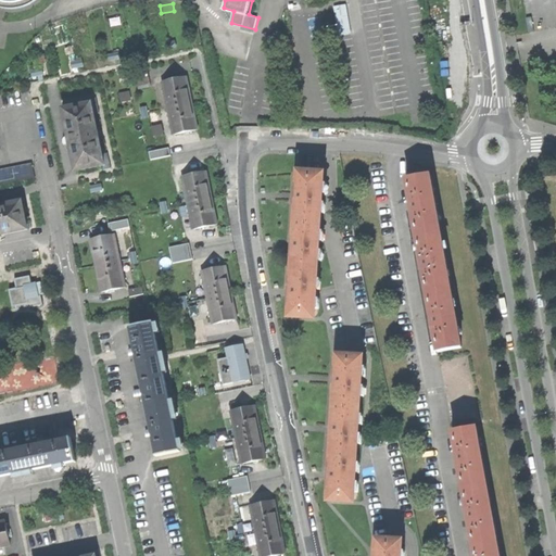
[(336,7),(341,36),(353,33),(348,4),(336,7)]
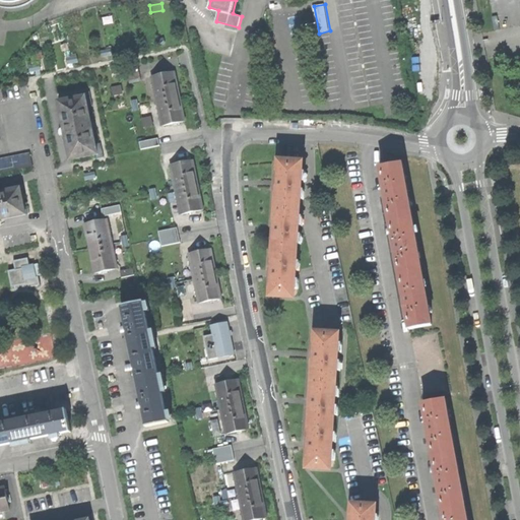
[(498,15),(492,16),(494,29),(500,27),(498,15)]
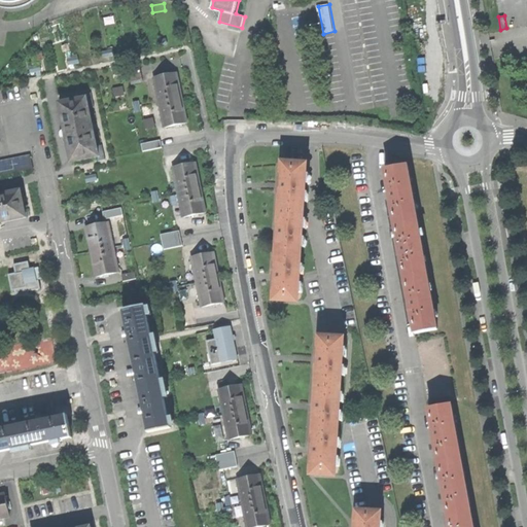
[(129,69),(132,85),(143,83),(140,67),(129,69)]
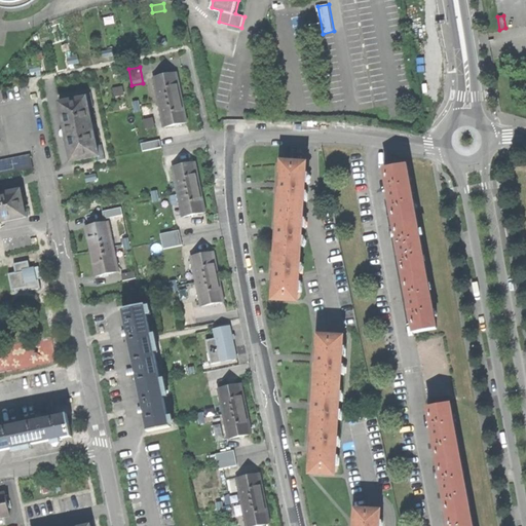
[(154,78),(164,127),(187,122),(185,113),(179,84),(177,73),(154,78)]
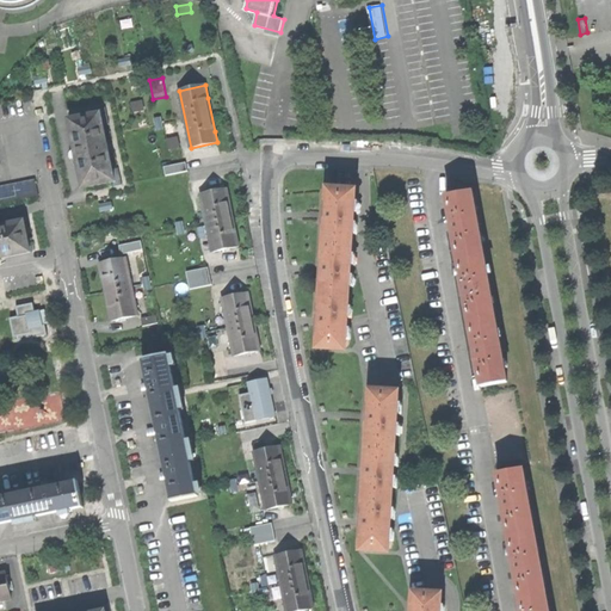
[(133,112),(146,110),(143,100),(130,103),(133,112)]
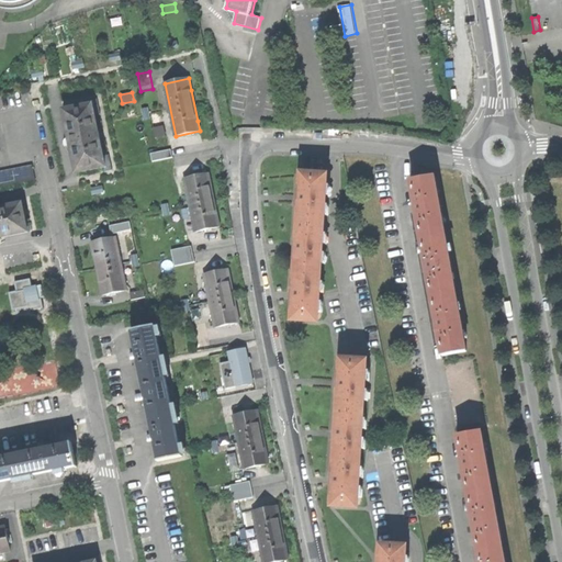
[(77,172),(110,166),(98,103),(65,111),(70,139),(77,172)]
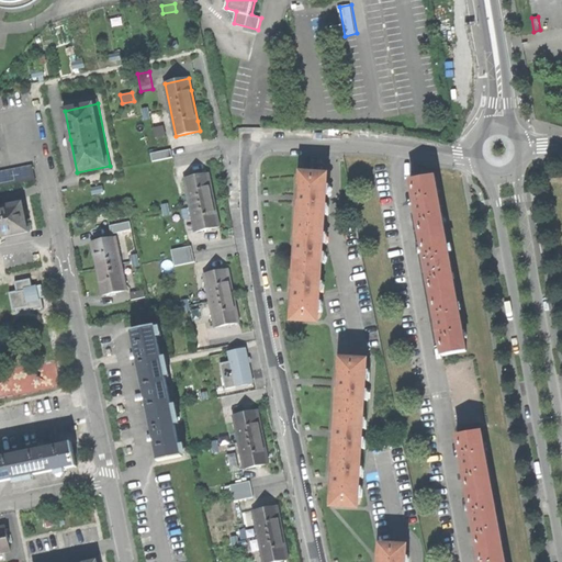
[(148,108),(142,109),(144,121),(150,120),(148,108)]
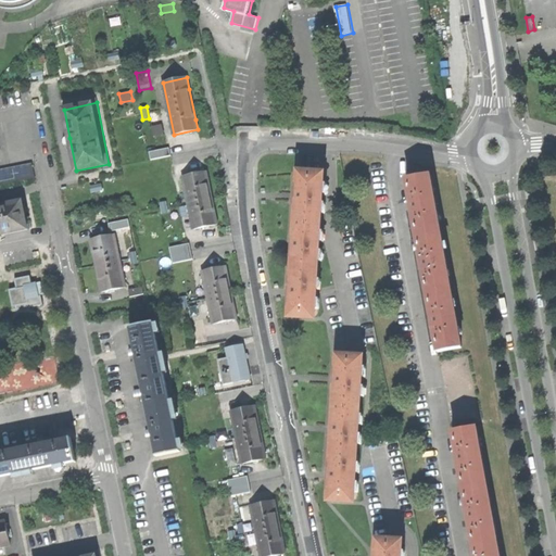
[(151,127),(153,138),(164,136),(162,125),(151,127)]
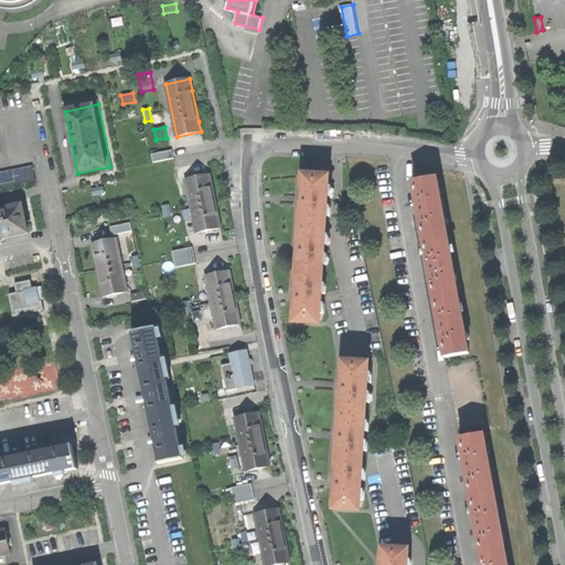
[(153,162),(173,158),(171,150),(151,155),(153,162)]
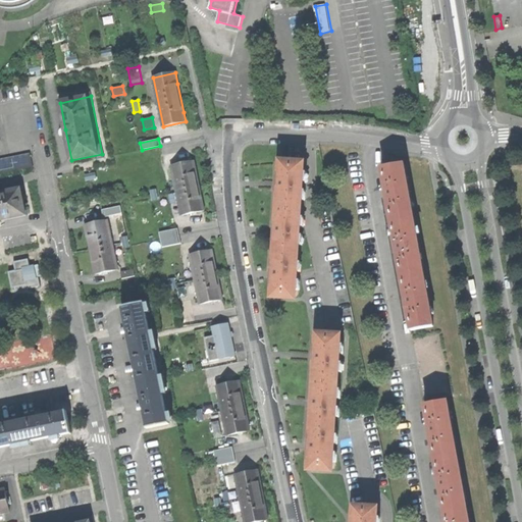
[(0,173),(34,167),(31,153),(0,159),(0,173)]
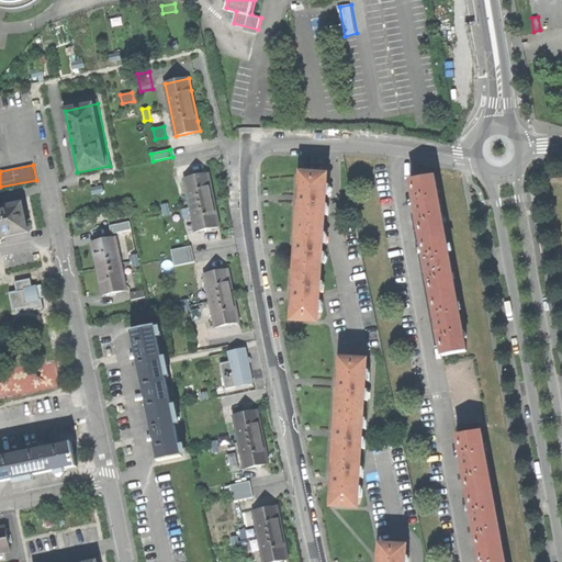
[(184,178),(195,232),(220,226),(217,215),(211,184),(209,173),(184,178)]
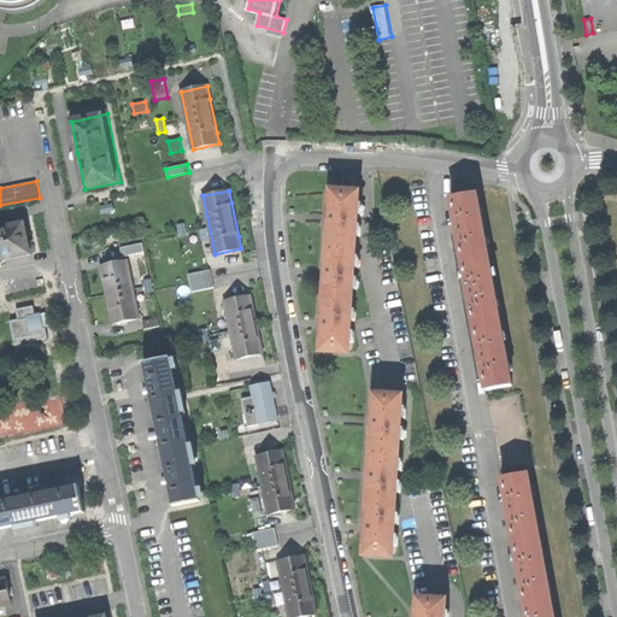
[(324,352),(352,353),(352,342),(352,331),(353,321),(354,310),(356,289),(356,277),(357,268),(357,257),(359,236),(359,225),(360,215),(360,204),(362,193),(334,191),(333,215),(329,215),(329,218),(329,222),(333,223),(329,266),(327,266),(325,270),(325,275),(329,275),(327,319),(323,319),(323,323),(322,327),(325,328),(324,352)]
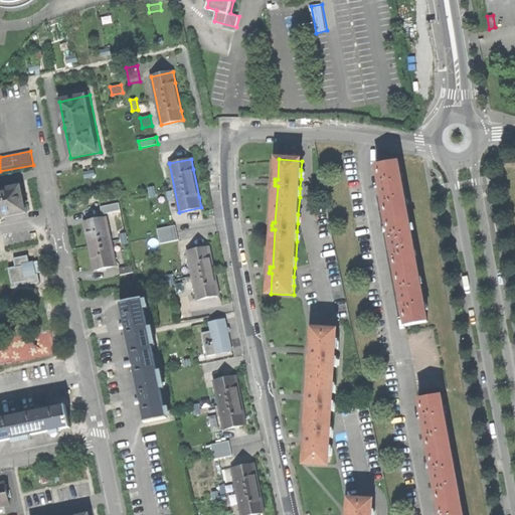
[(384,193),(388,219),(409,214),(399,162),(379,166),(384,193)]
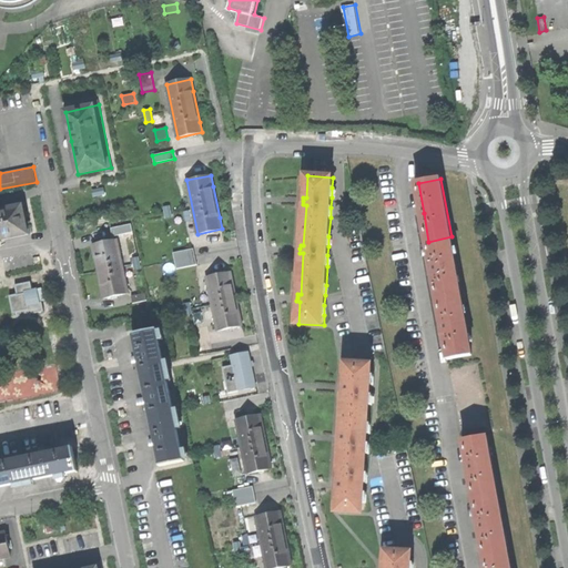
[(0,211),(0,239),(31,233),(26,205),(0,211)]
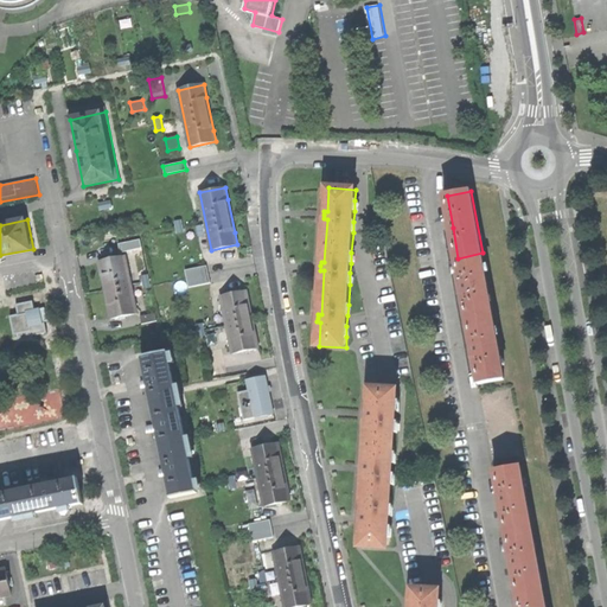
[(133,254),(135,266),(145,263),(141,242),(126,246),(128,255),(133,254)]
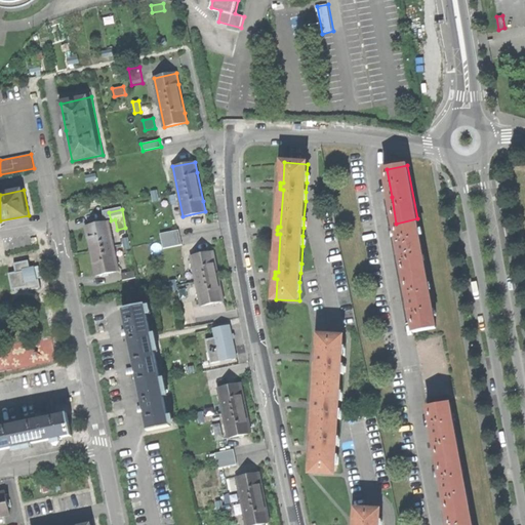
[(401,250),(406,277),(428,273),(427,271),(417,218),(396,224),(401,250)]
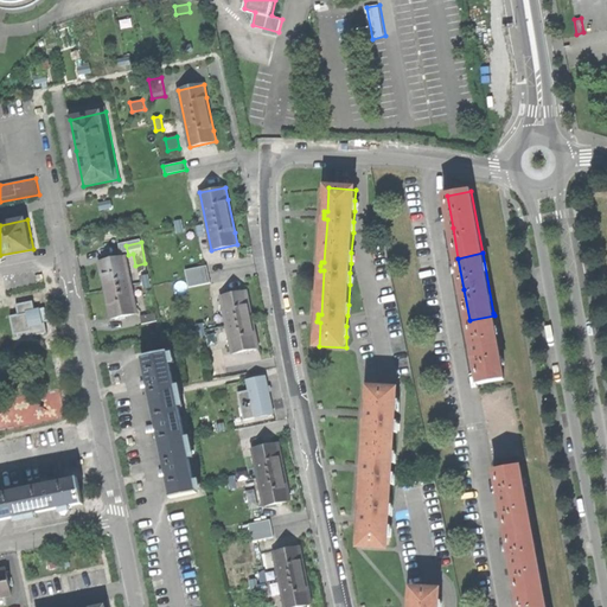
[(112,318),(138,313),(126,256),(98,262),(101,270),(109,308),(112,318)]
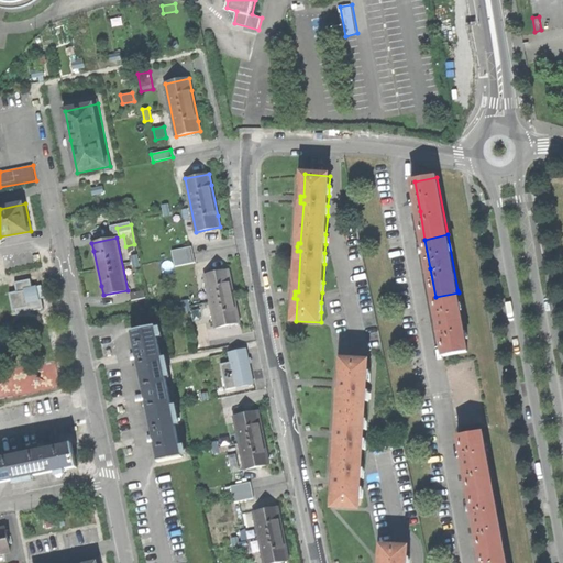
[(191,246),(172,251),(175,267),(195,263),(191,246)]
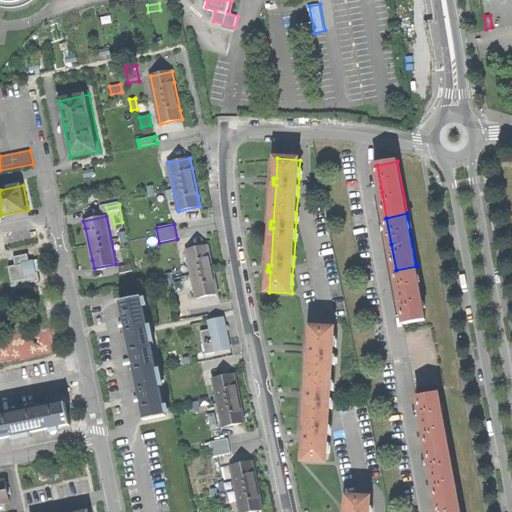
[(186,250),(195,298),(218,293),(216,284),(210,255),(208,245),(186,250)]
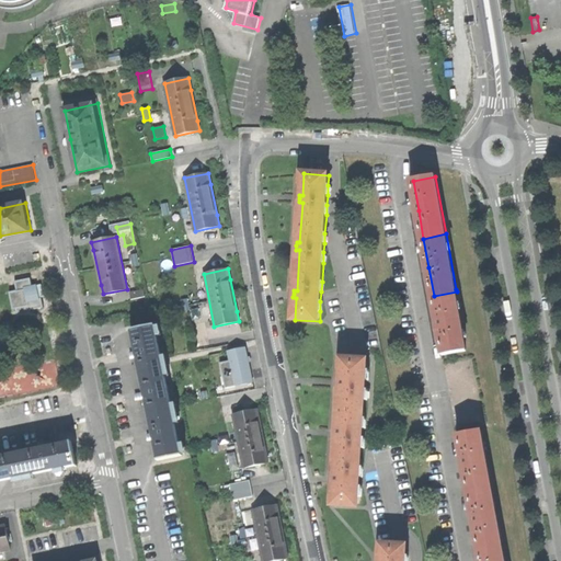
[(32,278),(16,282),(18,290),(11,292),(14,310),(18,309),(19,317),(33,315),(32,310),(44,308),(42,298),(45,298),(43,285),(34,287),(32,278)]
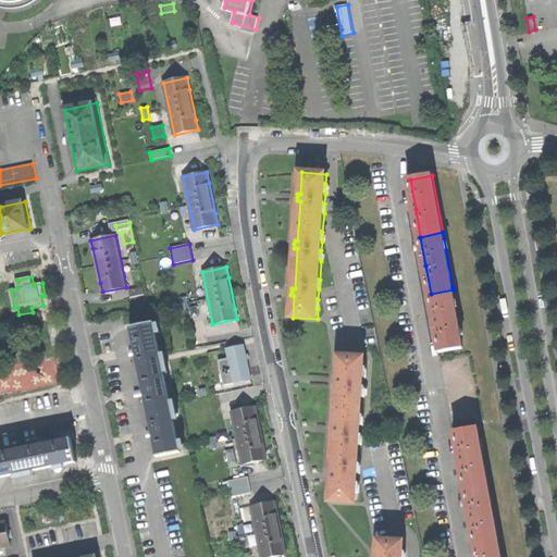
[(128,289),(131,298),(145,295),(144,286),(128,289)]
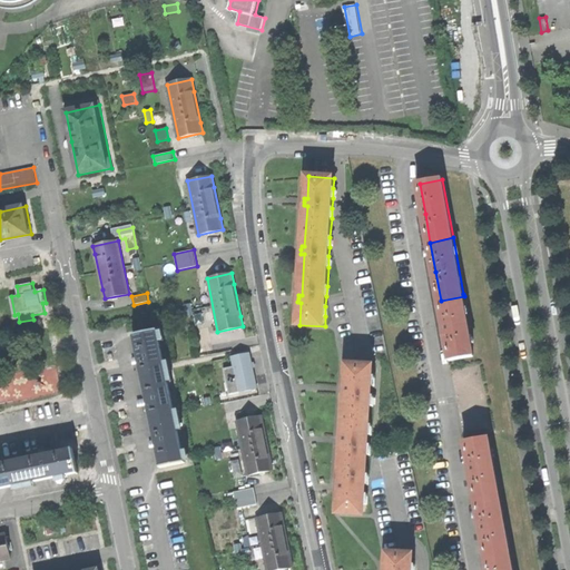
[(451,360),(474,356),(464,296),(441,301),(445,331),(451,360)]
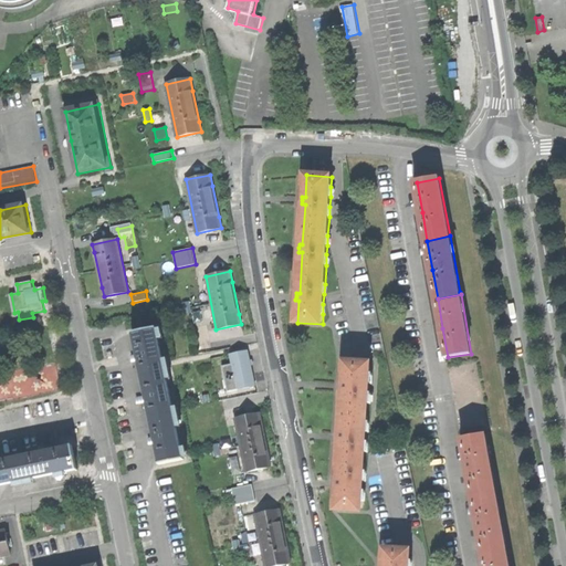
[(138,357),(143,375),(165,370),(156,328),(134,333),(138,357)]
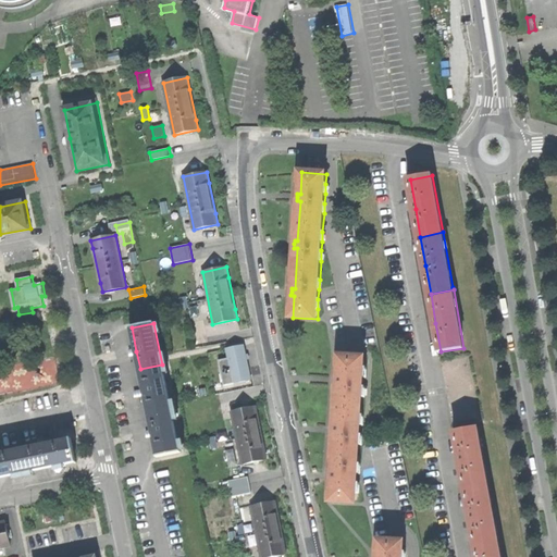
[(230,359),(235,385),(254,381),(250,364),(246,346),(227,350),(230,359)]
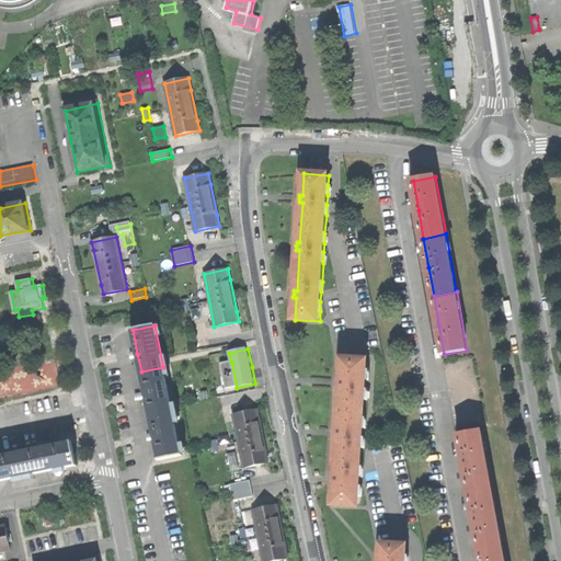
[(335,504),(358,505),(359,496),(361,487),(361,478),(362,468),(363,448),(363,438),(364,430),(364,420),(366,401),(366,391),(367,381),(367,371),(368,363),(343,361),(342,381),(339,381),(339,386),(339,388),(342,388),(340,428),(336,428),(335,433),(335,436),(339,437),(336,477),(333,477),(333,480),(333,484),(335,484),(335,504)]
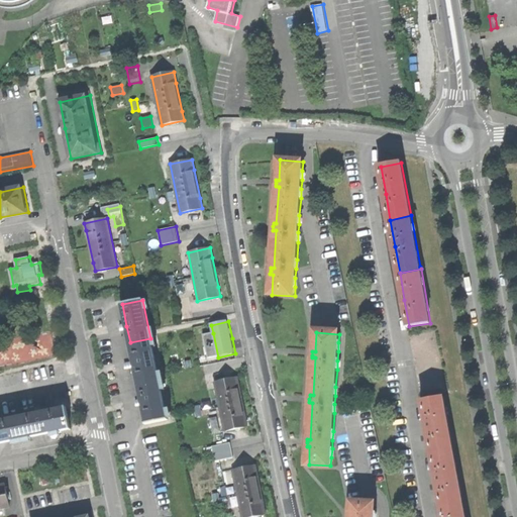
[(209,359),(218,357),(213,333),(204,335),(209,359)]
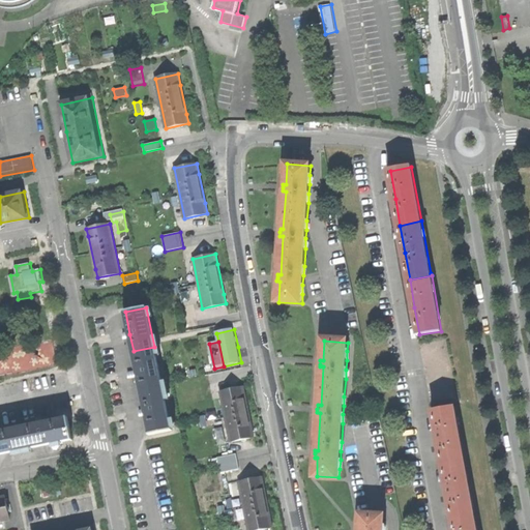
[(138,374),(143,395),(164,391),(154,347),(134,351),(138,374)]
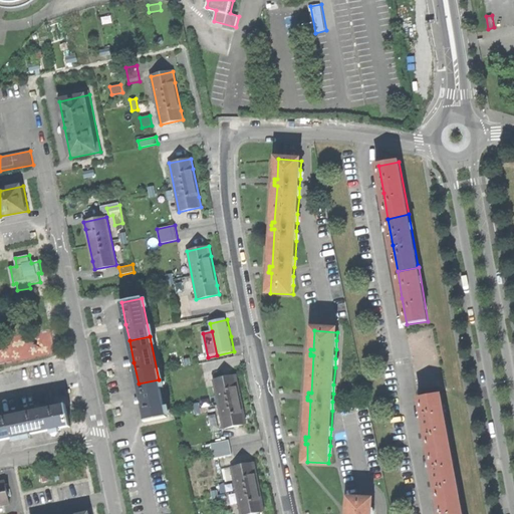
[(213,379),(223,428),(246,423),(244,414),(237,382),(236,375),(213,379)]
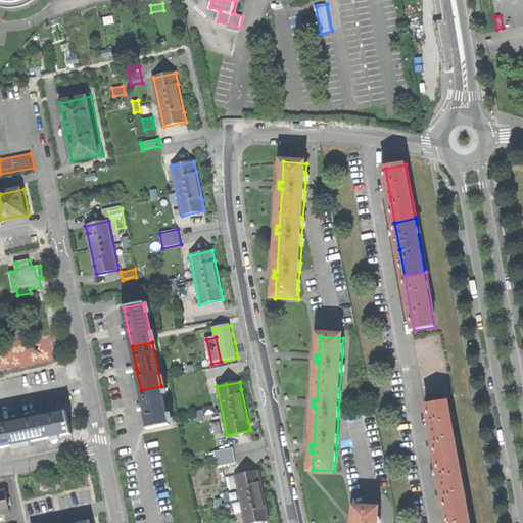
[(145,412),(148,428),(169,424),(161,386),(141,390),(145,412)]
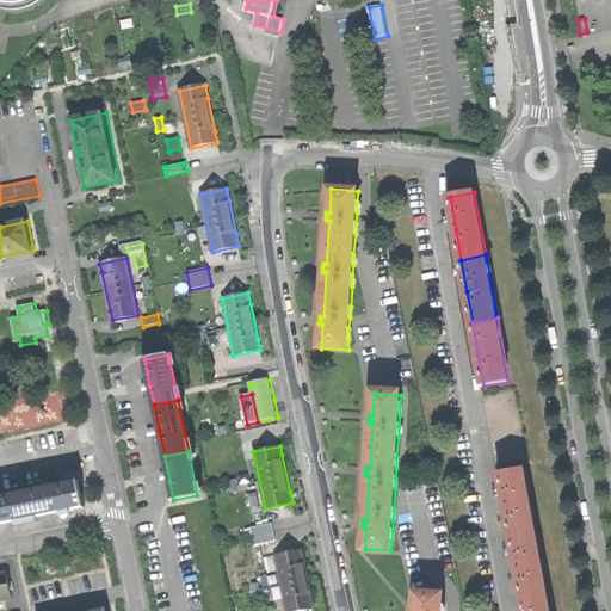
[(506,504),(512,537),(537,532),(525,469),(500,474),(506,504)]
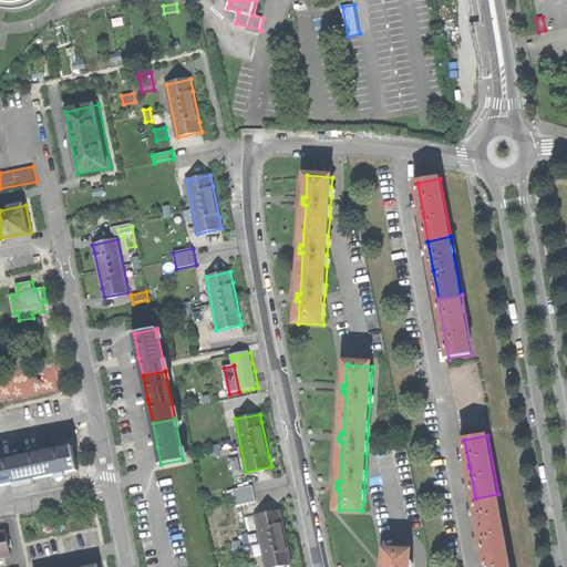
[(24,481),(78,470),(73,446),(49,452),(20,457),(24,481)]
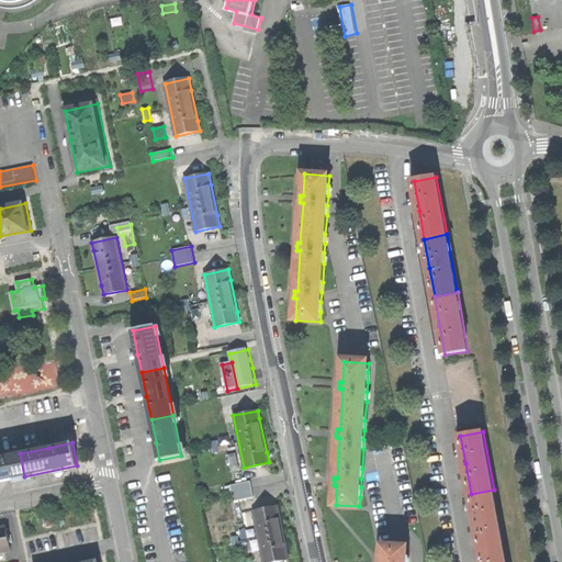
[(0,481),(24,476),(20,453),(0,458),(0,481)]
